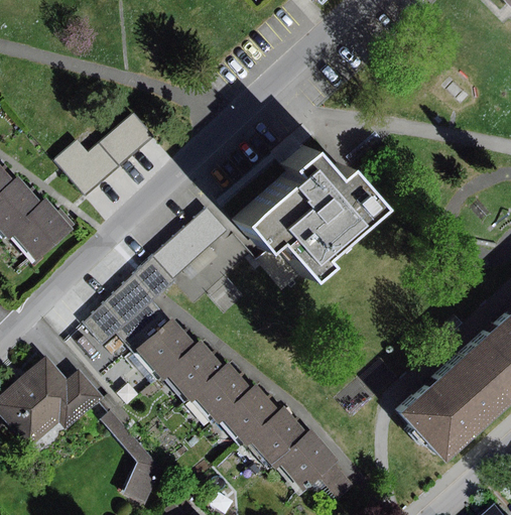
[(86,195),(154,136),(133,112),(88,151),(77,139),(53,158),(86,195)]
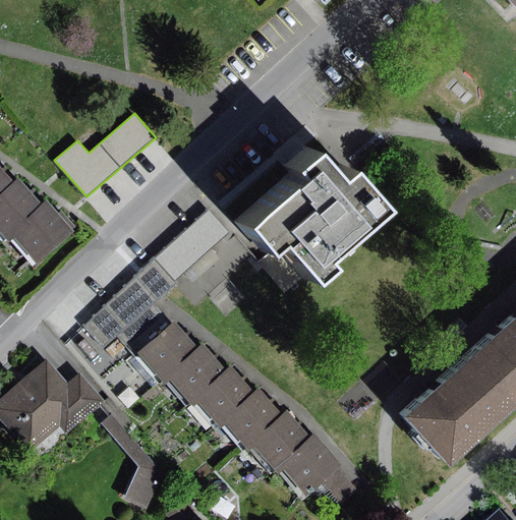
[(316,255),(376,207),(345,169),(334,178),(309,149),(285,168),(293,178),(239,223),(263,250),(274,241),(306,281),(325,266),(316,255)]
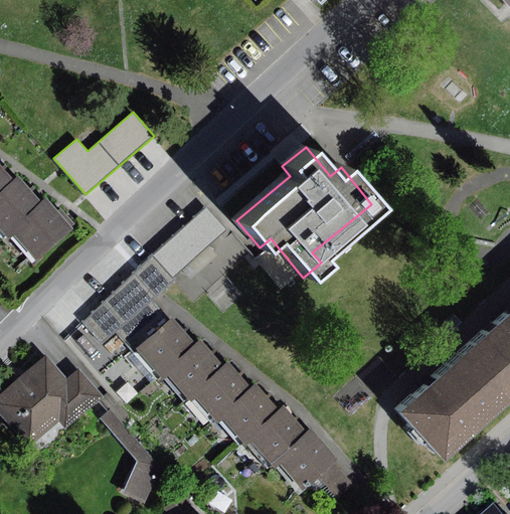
[(0,169),(0,194),(12,183),(0,169)]
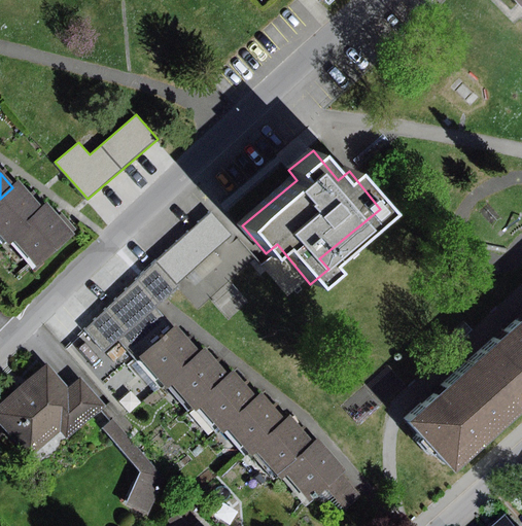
[(18,183),(12,187),(0,199),(0,239),(3,243),(6,240),(41,209),(18,183)]
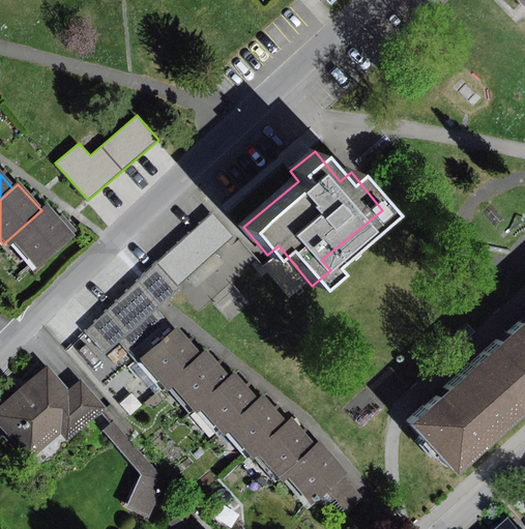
[(46,208),(41,210),(6,241),(32,270),(76,232),(63,217),(58,222),(46,208)]
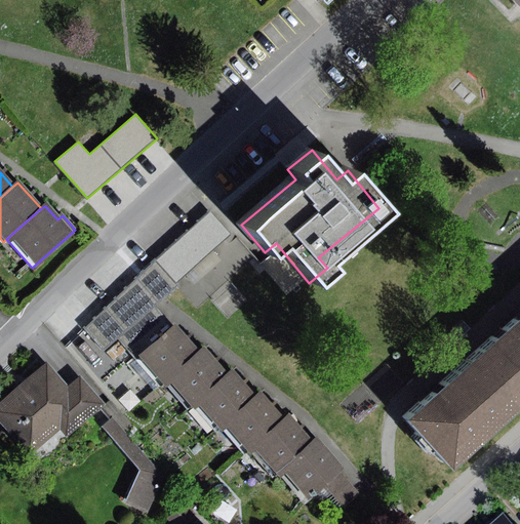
[(209,211),(154,259),(175,283),(230,235),(209,211)]
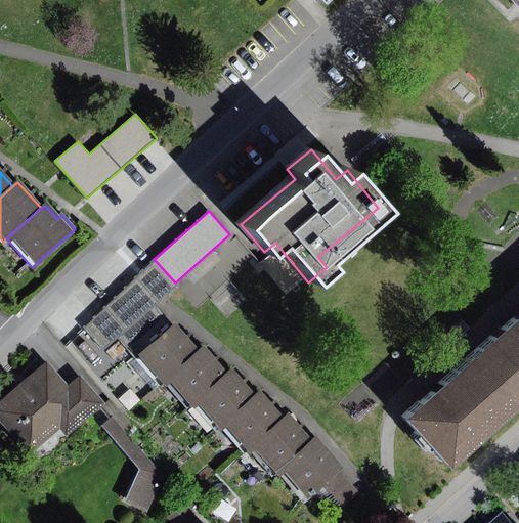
[(214,251),(187,275),(195,284),(222,260),(214,251)]
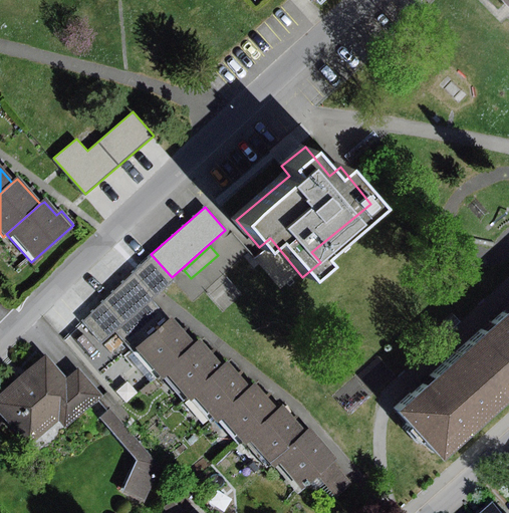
[(151,254),(84,320),(101,341),(115,329),(151,298),(174,278),(172,277),(151,254)]
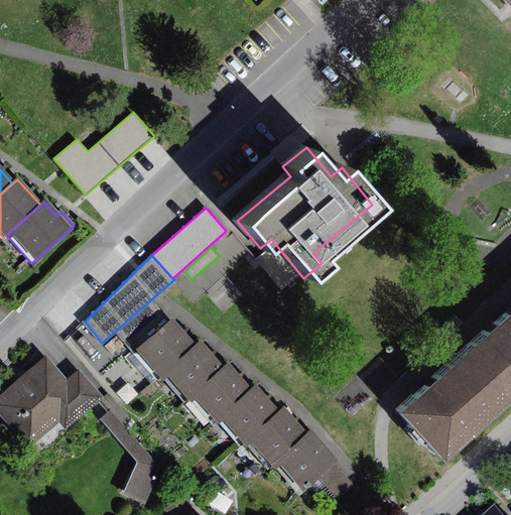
[(131,347),(165,315),(151,299),(116,331),(131,347)]
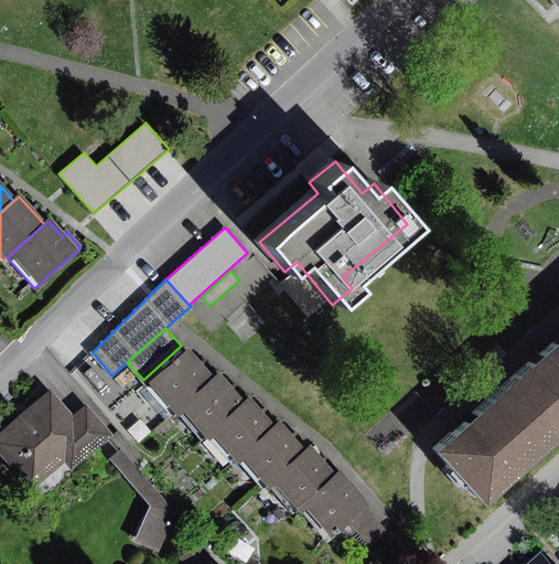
[(558,433),(558,338),(554,342),(511,381),(558,433)]
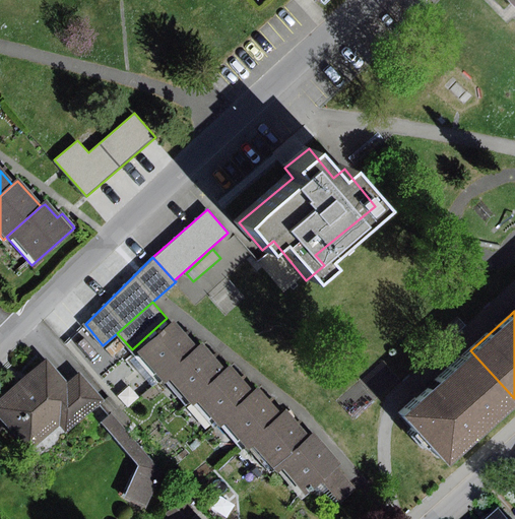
[(159,374),(191,344),(167,318),(132,349),(136,353),(156,376),(159,374)]
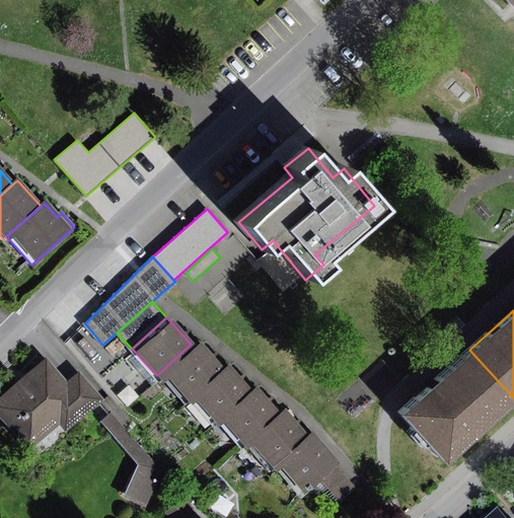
[(196,339),(191,344),(159,373),(173,388),(184,398),(188,395),(220,364),(196,339)]
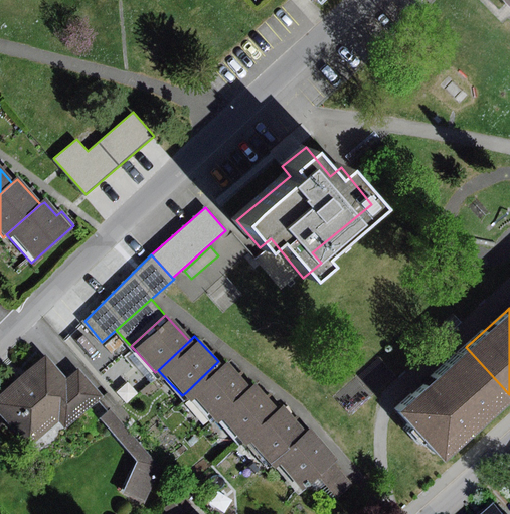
[(436,463),(509,394),(466,347),(431,380),(391,415),(436,463)]
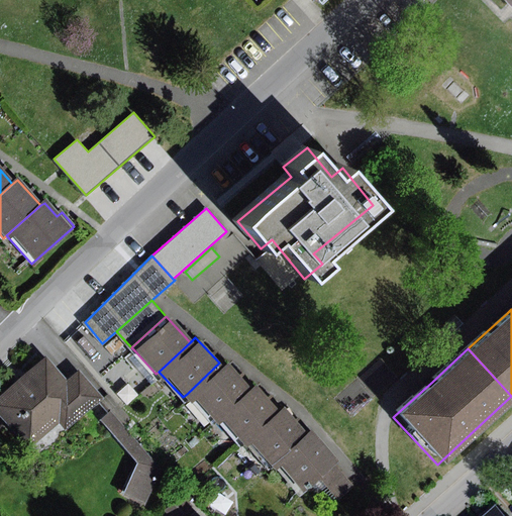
[(64,378),(43,355),(0,394),(0,416),(28,447),(58,421),(64,428),(101,395),(76,368),(64,378)]
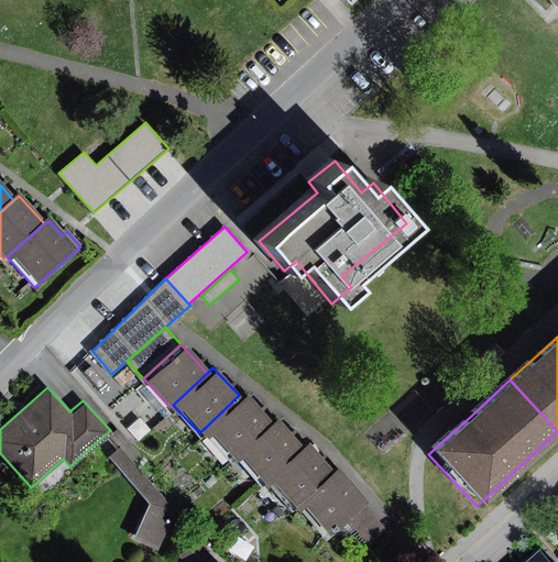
[(232,453),(269,419),(242,392),(239,395),(204,429),(230,455),(232,453)]
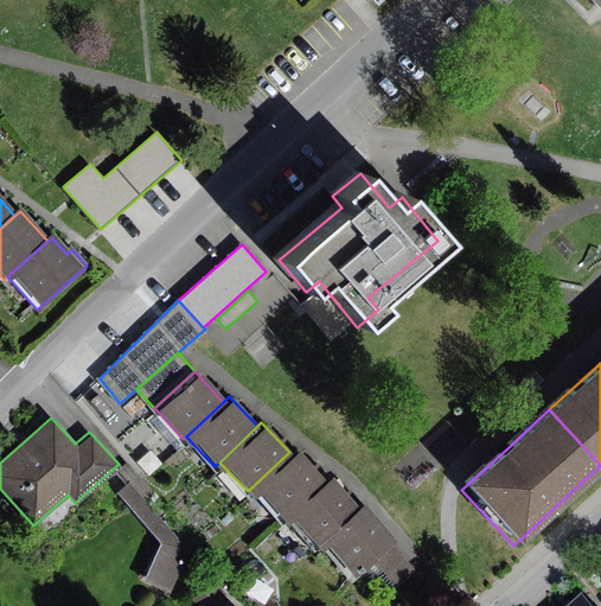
[(294,447),(289,452),(250,489),(279,520),(285,514),(324,478),(294,447)]
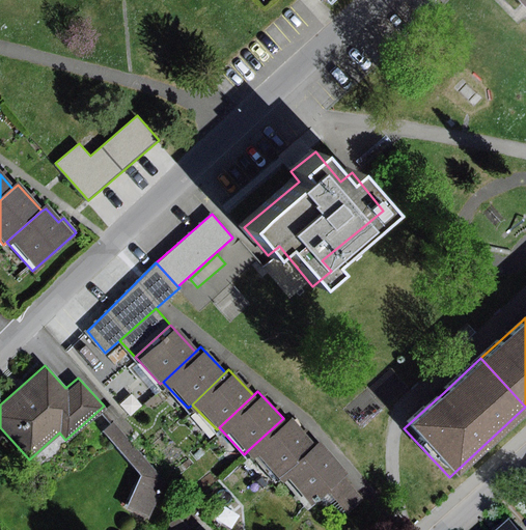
[(135,429),(112,403),(102,412),(110,421),(101,429),(139,474),(125,507),(149,519),(165,482),(126,438),(135,429)]
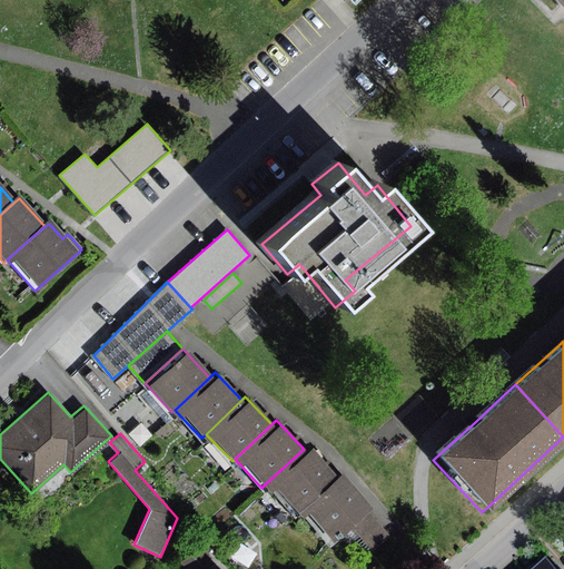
[(306,445),(304,449),(267,482),(293,510),(297,507),(334,476),(306,445)]
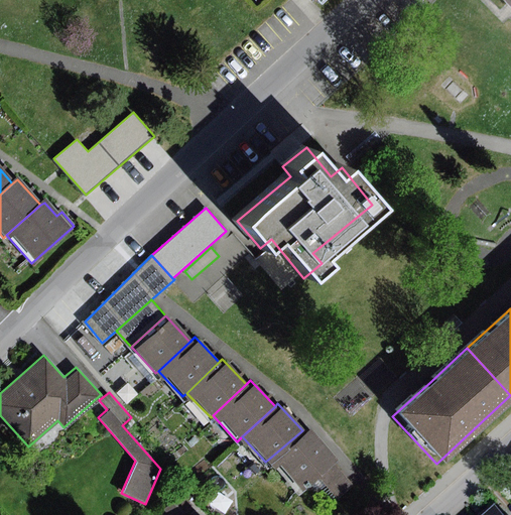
[(269,459),(294,487),(313,471),(330,456),(305,427),(302,430),(269,459)]
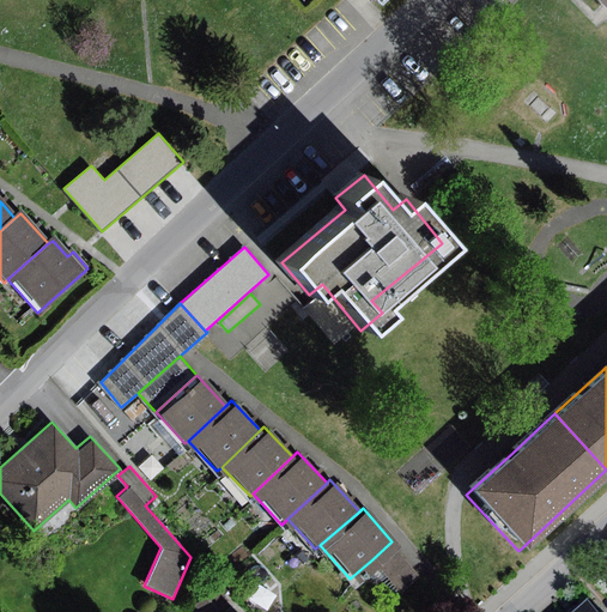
[(420,574),(392,541),(372,559),(400,592),(420,574)]
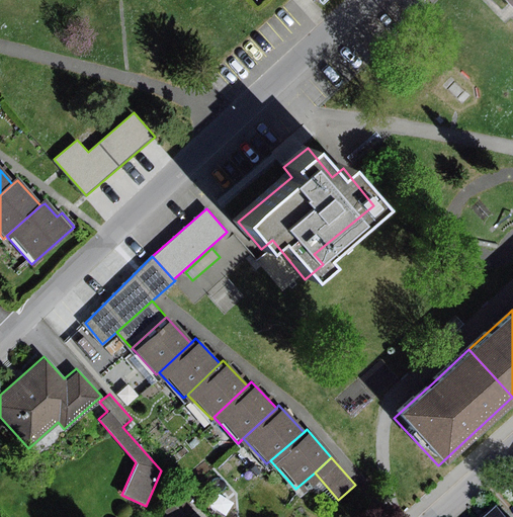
[(182,496),(165,511),(170,516),(178,516),(191,506),(182,496)]
